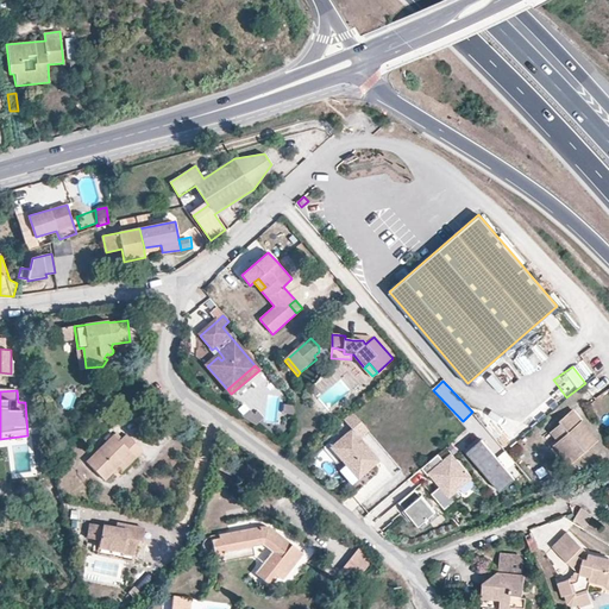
[(252,409),(244,418),(256,428),(263,420),(252,409)]
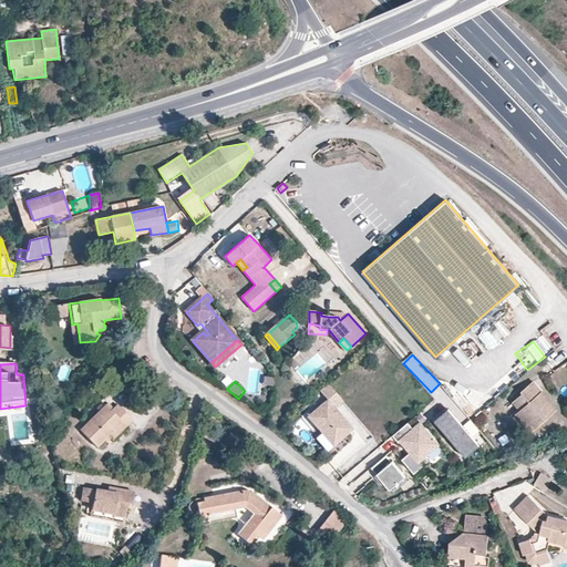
[(523,391),(524,393),(527,397),(531,393),(535,398),(542,391),(534,381),(523,391)]
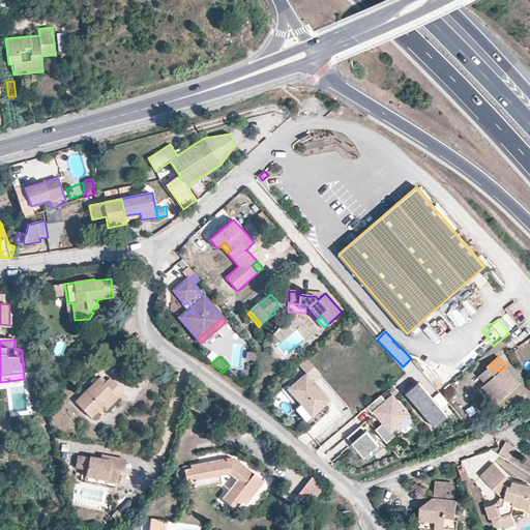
[(307,360),(300,366),(306,374),(288,390),(299,403),(312,417),(324,408),(330,402),(314,382),(321,376),(307,360)]
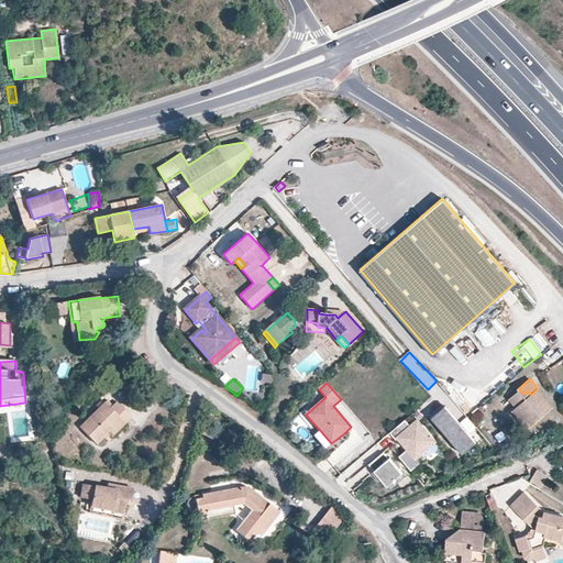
[(520,390),(508,401),(516,409),(518,408),(525,415),(518,421),(528,431),(554,406),(538,388),(531,395),(527,390),(523,394),(520,390)]
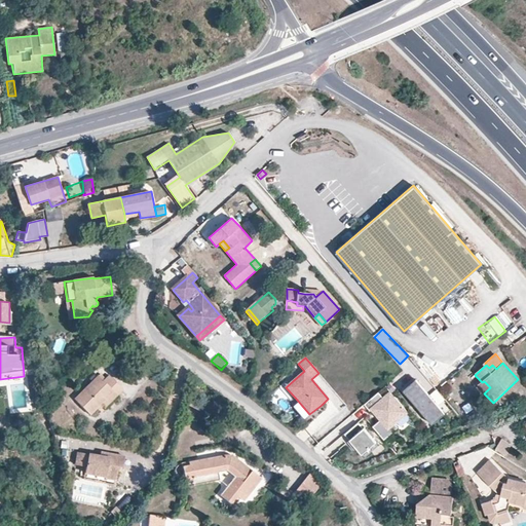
[(89,378),(94,381),(99,376),(96,373),(89,378)]
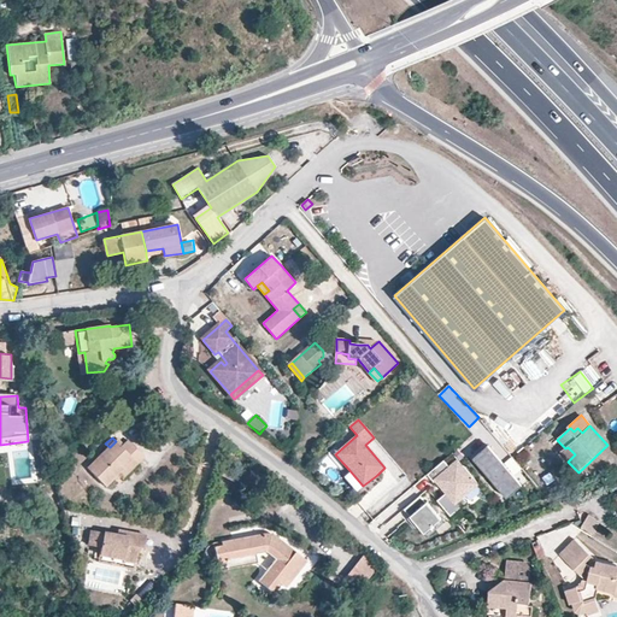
[(121,446),(116,441),(110,447),(88,469),(106,486),(113,477),(134,458),(139,463),(146,456),(129,439),(124,442),(121,446)]
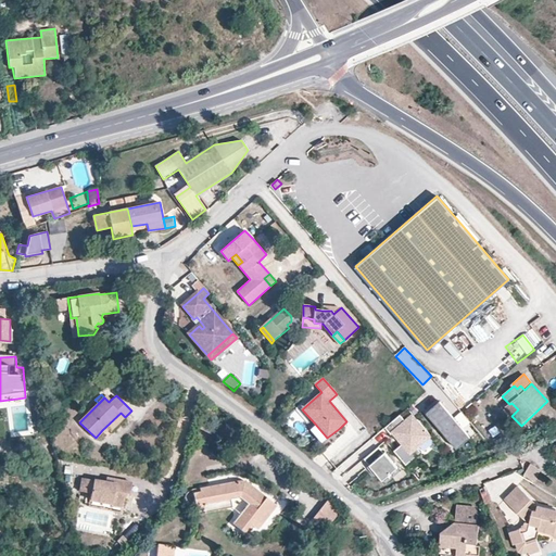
[(471,437),(440,400),(426,412),(457,447),(471,437)]
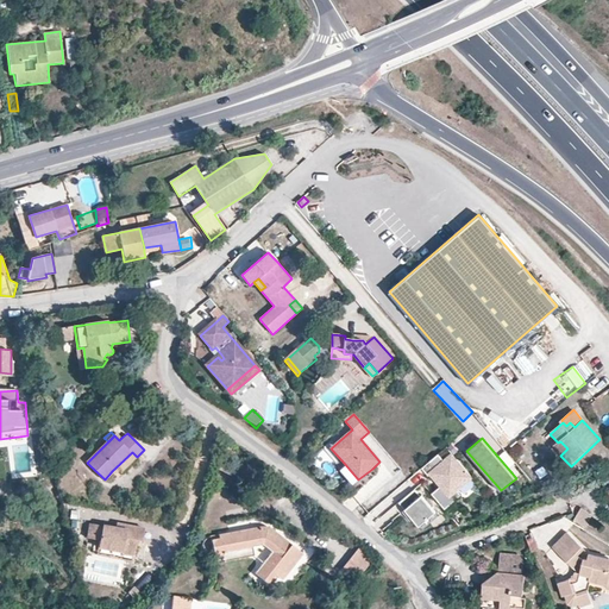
[(554,447),(560,456),(567,449),(560,441),(558,443),(554,447)]
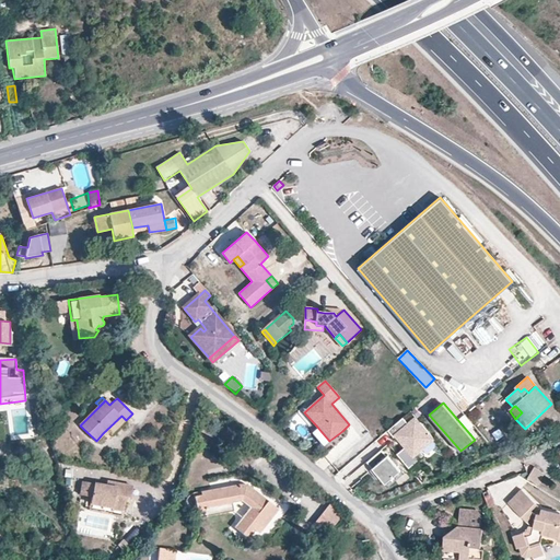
[(121,416),(103,433),(105,436),(111,432),(112,434),(126,420),(121,416)]
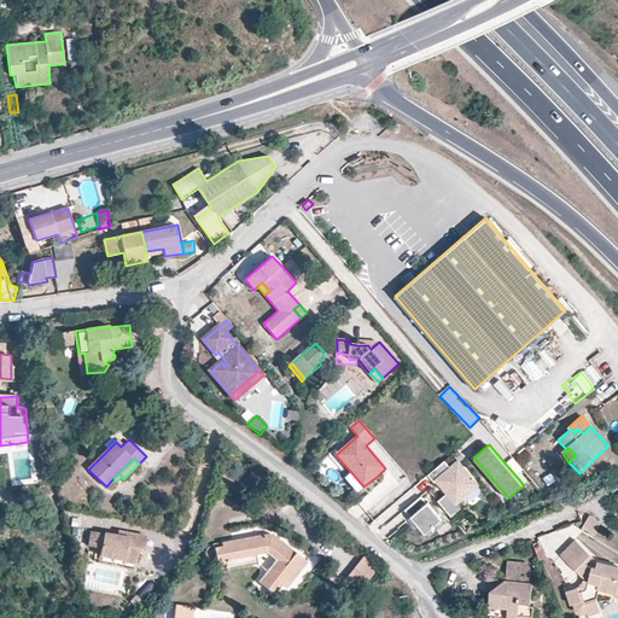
[(445,461),(429,476),(435,483),(437,481),(443,488),(445,485),(450,490),(438,500),(452,516),(468,501),(464,496),(479,483),(459,459),(449,467),(445,461)]
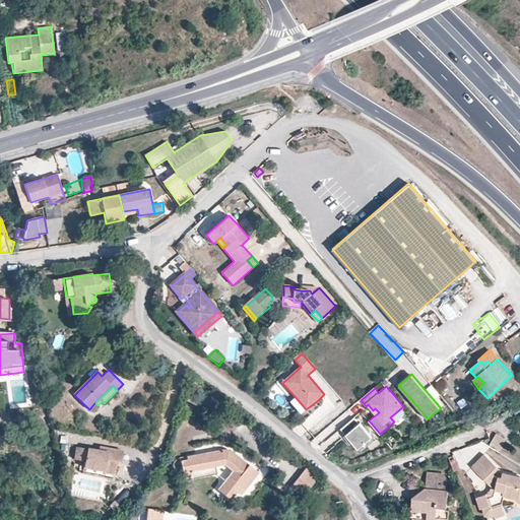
[(306,409),(294,395),(287,399),(305,420),(323,406),(318,400),(306,409)]
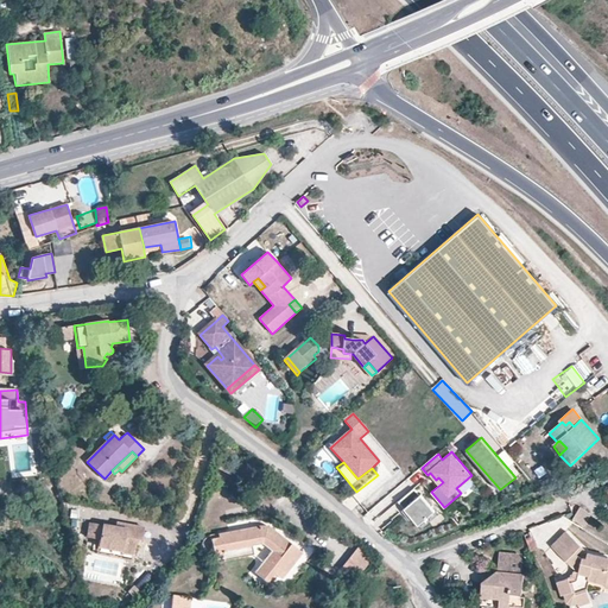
[(416,489),(400,502),(406,510),(413,519),(420,526),(437,512),(423,495),(422,496),(416,489)]
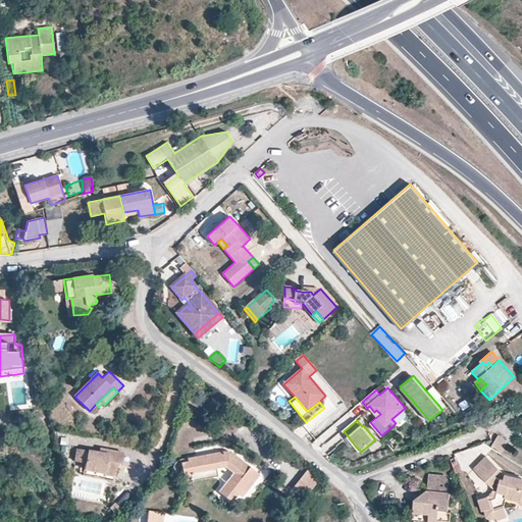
[(355,446),(349,437),(347,439),(353,447),(355,446)]
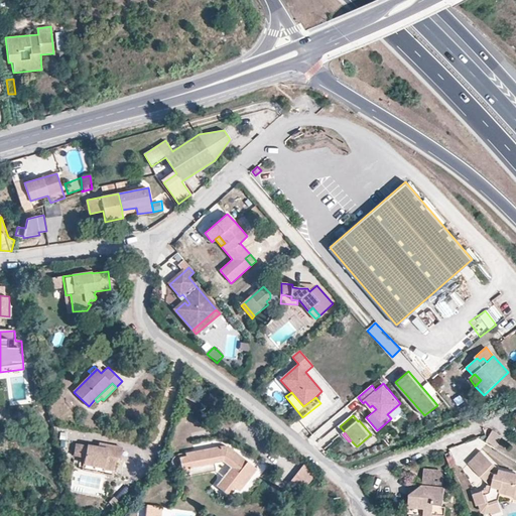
[(496,447),(502,438),(493,432),(487,441),(496,447)]
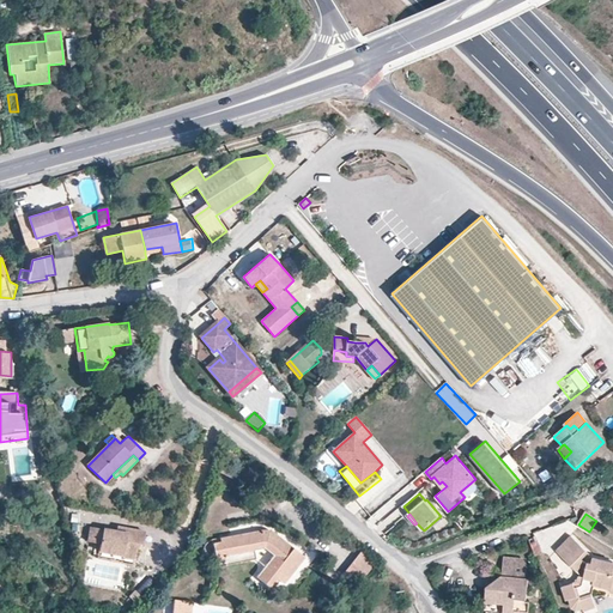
[(222,538),(262,529),(261,526),(220,533),(222,538)]
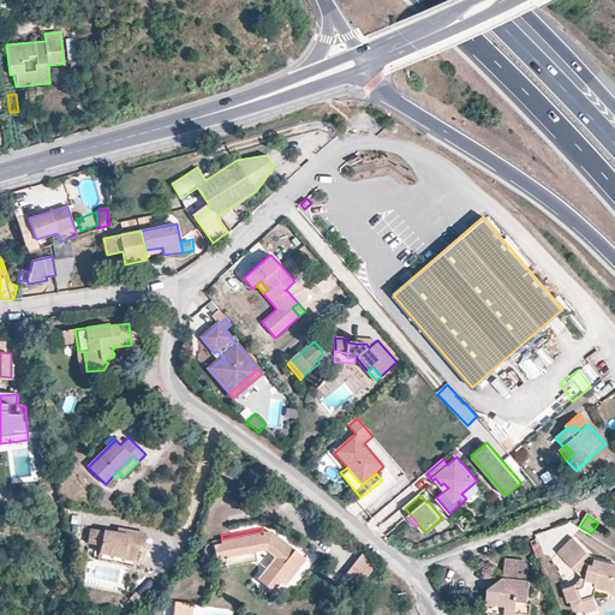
[(117,532),(91,529),(89,539),(102,542),(101,545),(100,553),(124,557),(124,559),(136,561),(138,545),(144,545),(147,533),(129,531),(129,535),(117,532)]
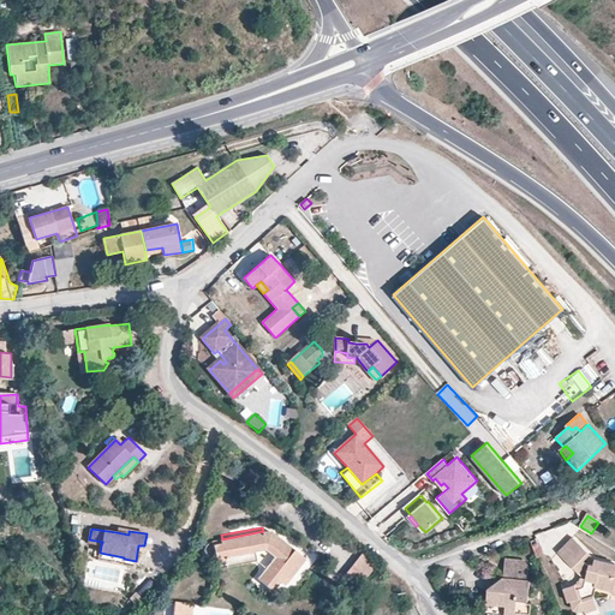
[(268,531),(263,531),(222,539),(222,543),(213,544),(218,562),(227,561),(225,556),(266,549),(274,556),(270,560),(257,578),(270,589),(272,587),(278,579),(281,583),(285,585),(293,574),(290,572),(293,566),(297,569),(305,560),(306,559),(304,556),(276,535),(274,533),(272,532),(268,531)]
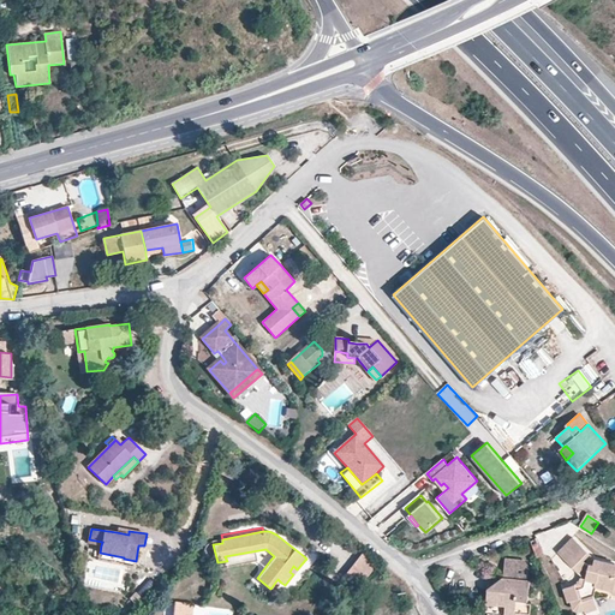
[(279,531),(276,535),(304,556),(305,553),(279,531)]
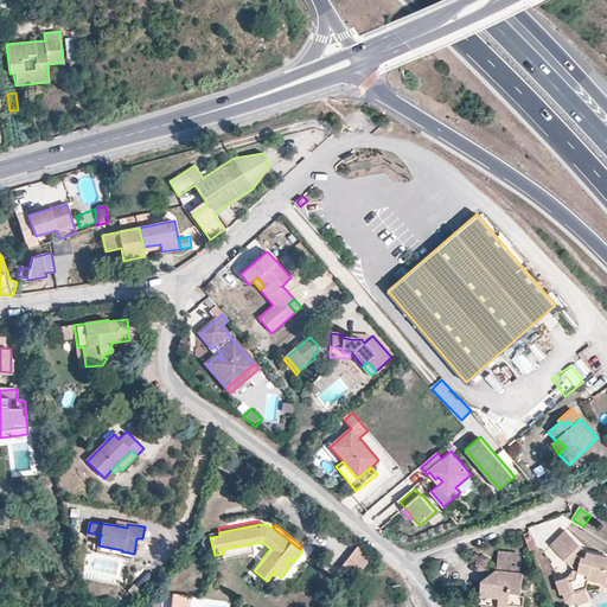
[(551,545),(573,569),(574,569),(577,570),(575,579),(569,580),(567,576),(556,580),(561,594),(564,593),(566,600),(570,602),(577,601),(577,604),(589,599),(586,588),(588,579),(605,582),(606,577),(606,556),(587,551),(585,556),(580,554),(575,553),(582,547),(566,530),(551,545)]
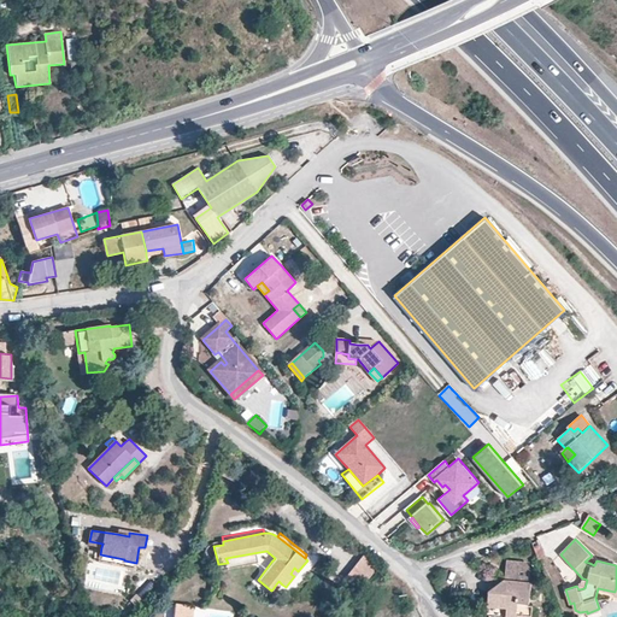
[(264,556),(271,562),(275,558),(266,551),(225,558),(228,563),(264,556)]
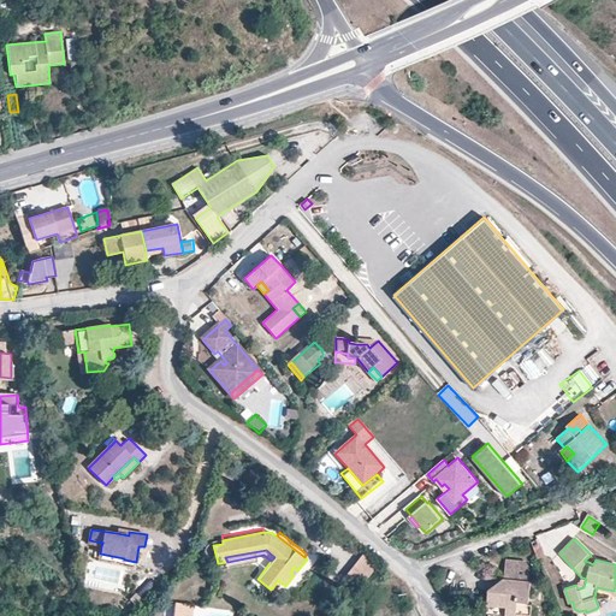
[(347,574),(362,586),(378,567),(362,554),(347,574)]
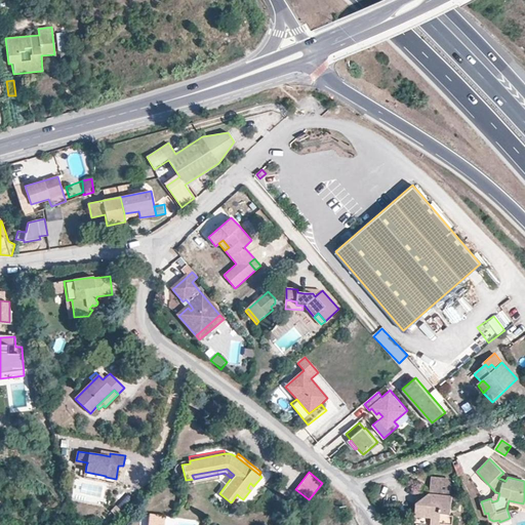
[(431,490),(427,493),(427,498),(422,501),(420,498),(415,500),(415,515),(432,517),(432,521),(441,522),(446,518),(447,514),(451,514),(453,493),(449,493),(450,483),(446,478),(433,477),(431,490)]
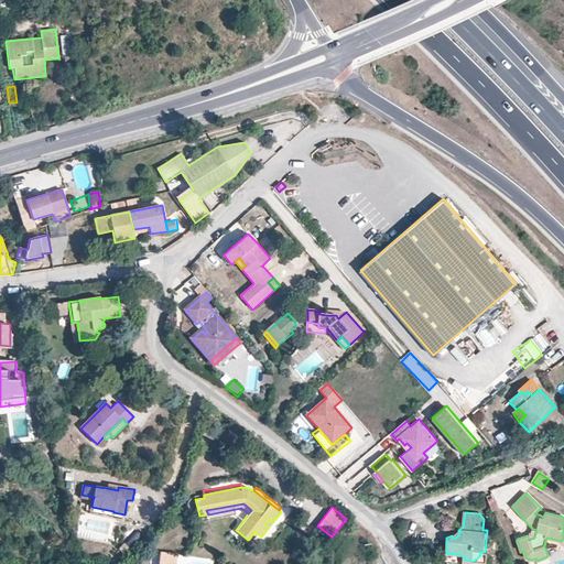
[(282,516),(280,513),(272,522),(275,524),(282,516)]
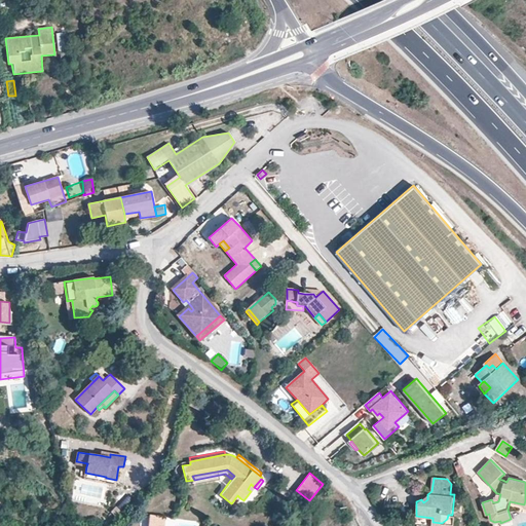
[(253,493),(251,491),(243,500),(247,502),(253,493)]
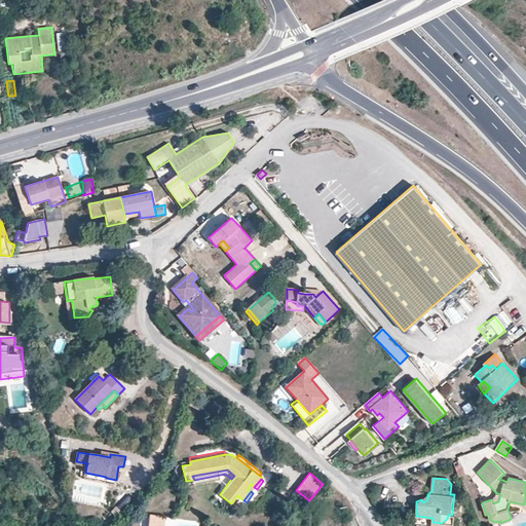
[(495,497),(491,499),(493,502),(498,501),(500,494),(497,493),(495,497)]
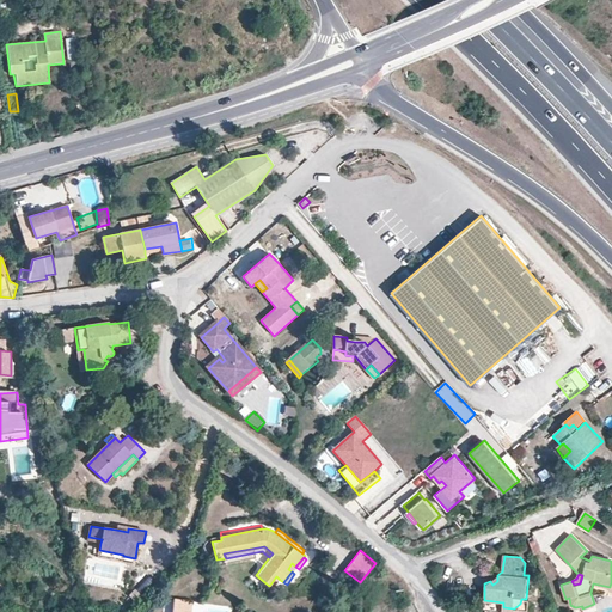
[(274,587),(280,580),(276,576),(270,585),(274,587)]
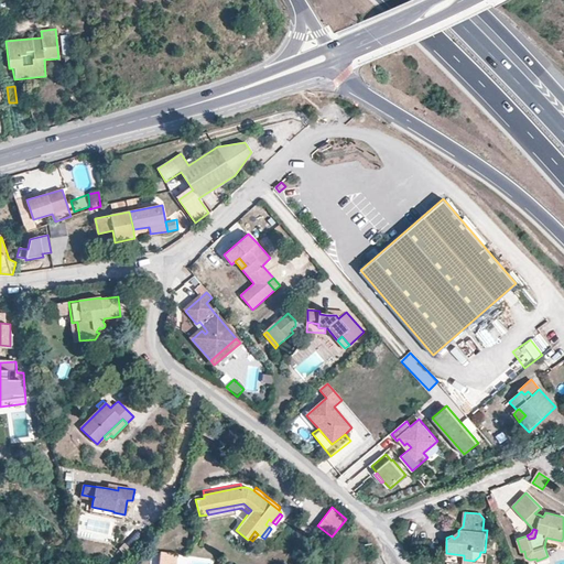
[(161,551),(159,563),(176,563),(179,553),(161,551)]
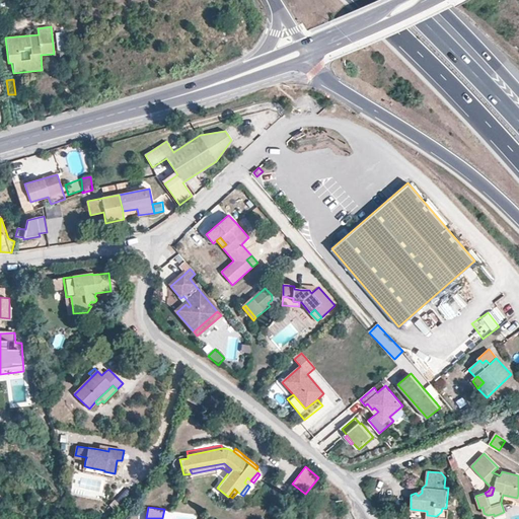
[(436,516),(427,515),(426,518),(446,518),(448,509),(446,508),(442,508),(441,512),(436,516)]
